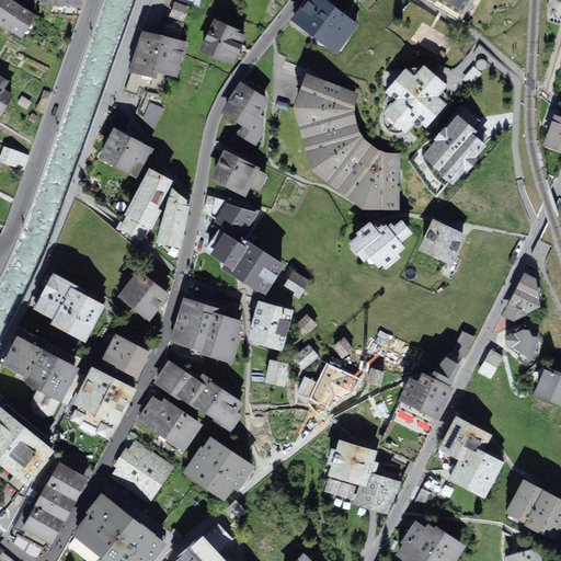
[(8,0),(0,0),(0,24),(19,37),(33,15),(8,0)]
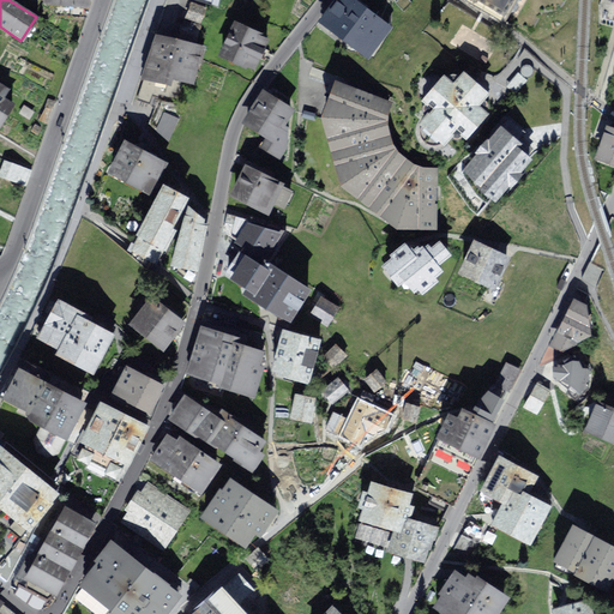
[(355,0),(336,0),(319,22),(366,58),(390,26),(355,0)]
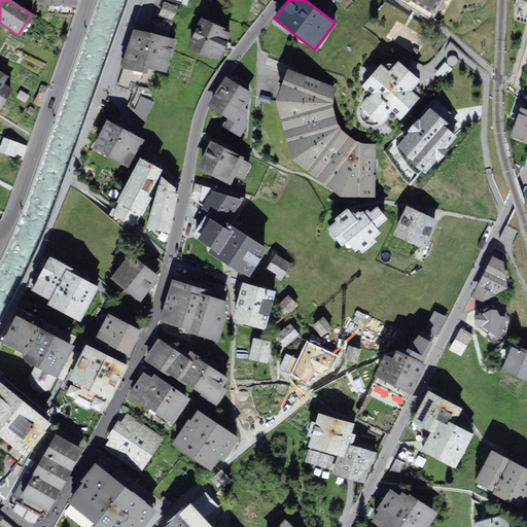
[(401,0),(432,19),(444,0),(401,0)]
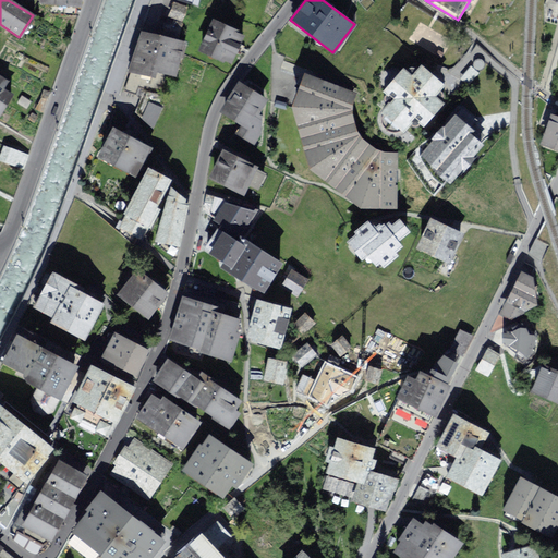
[(209,16),(194,49),(228,64),(242,31),(209,16)]
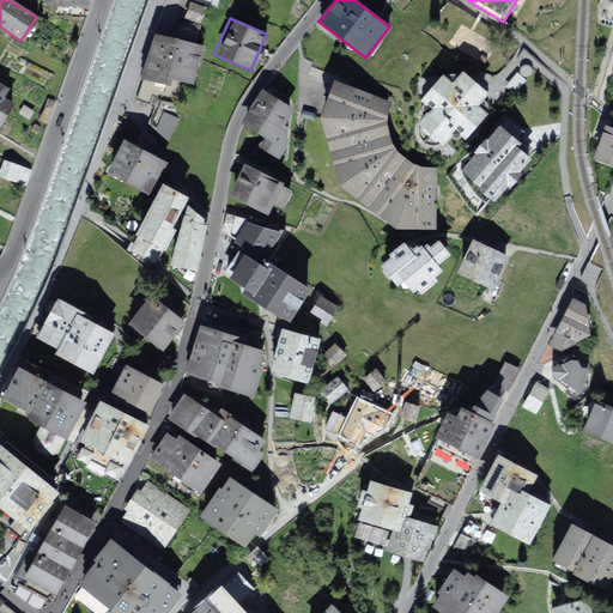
[(201,48),(150,35),(139,77),(189,90),(201,48)]
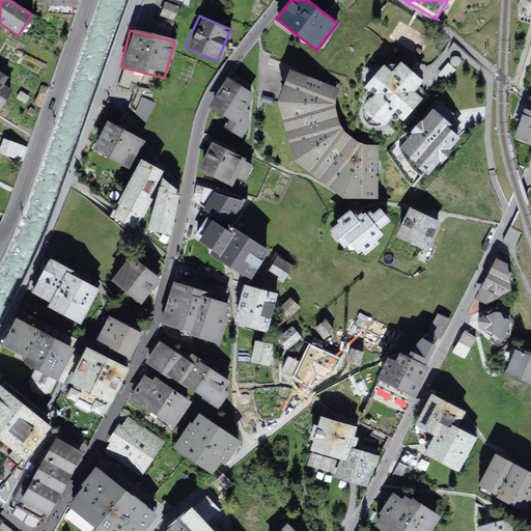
[(459,64),(460,63),(460,61),(460,59),(459,57),(458,56),(456,55),(454,55),(452,56),(451,57),(450,58),(449,60),(449,62),(450,63),(451,64),(452,65),(454,66),(456,66),(458,65),(459,64)]
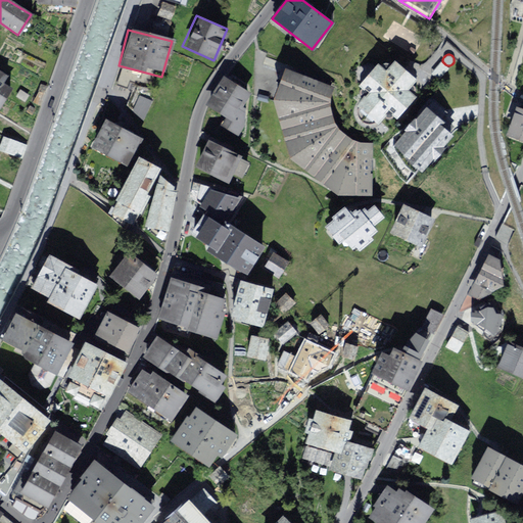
[(374,61),(353,84),(362,91),(351,102),(374,123),(384,111),(392,120),(415,96),(406,87),(415,78),(391,57),(382,67),(374,61)]
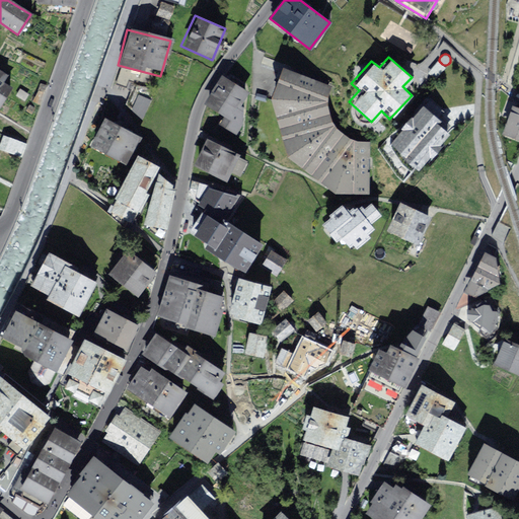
[(446,68),(438,61),(427,73),(435,79),(446,68)]
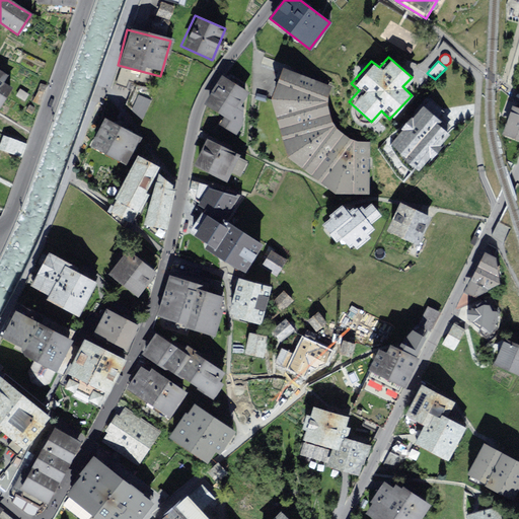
[(331,85),(283,65),(271,96),(288,154),(336,191),(369,192),(370,140),(357,140),(349,136),(344,132),(337,127),(332,120),(328,107),(328,98),(331,85)]
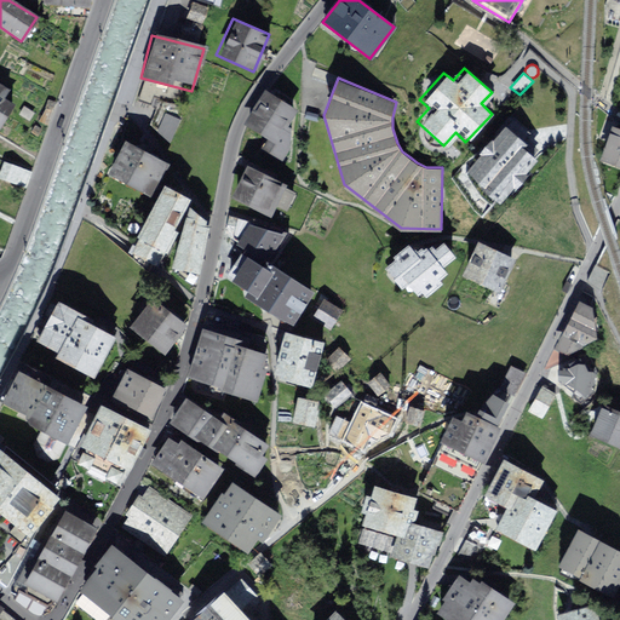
[(0,89),(0,119),(15,98),(0,89)]
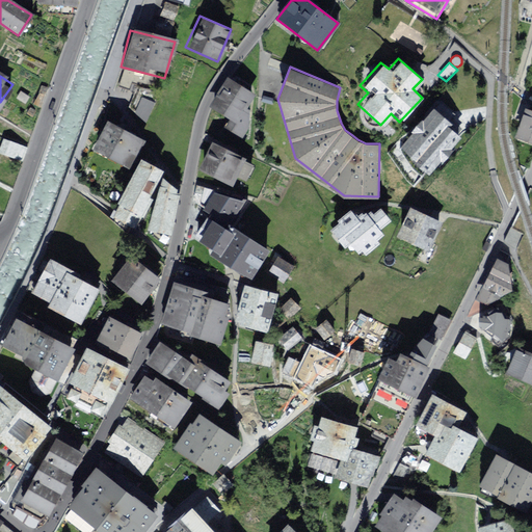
[(257,94),(228,76),(209,105),(230,117),(225,125),(240,134),(249,120),(243,115),(257,94)]
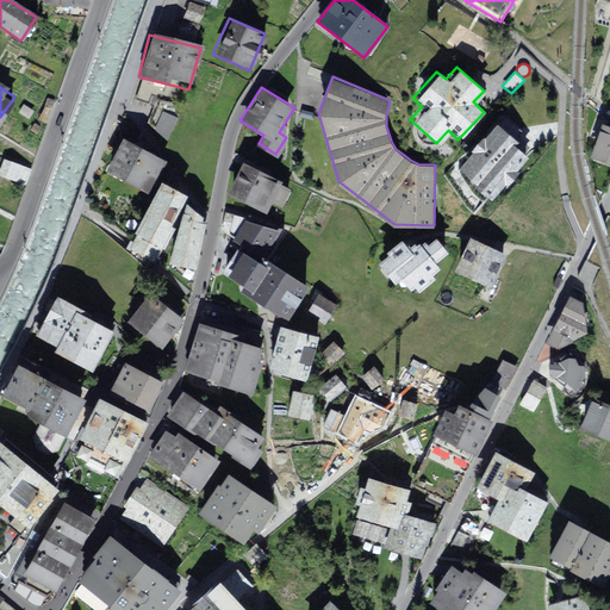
[(55,99),(43,95),(36,119),(47,123),(55,99)]
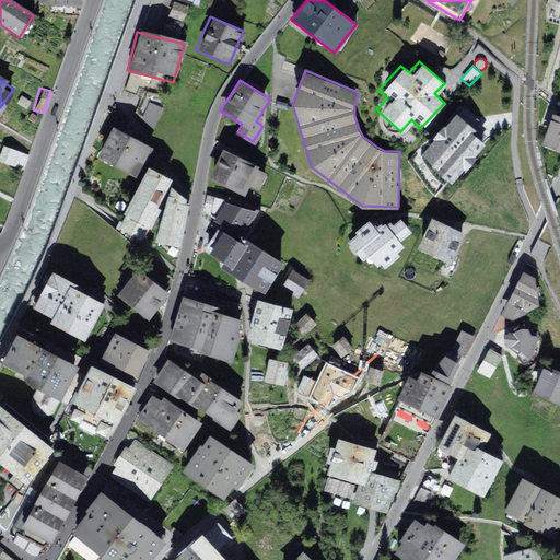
[(31,101),(19,94),(14,101),(26,108),(31,101)]
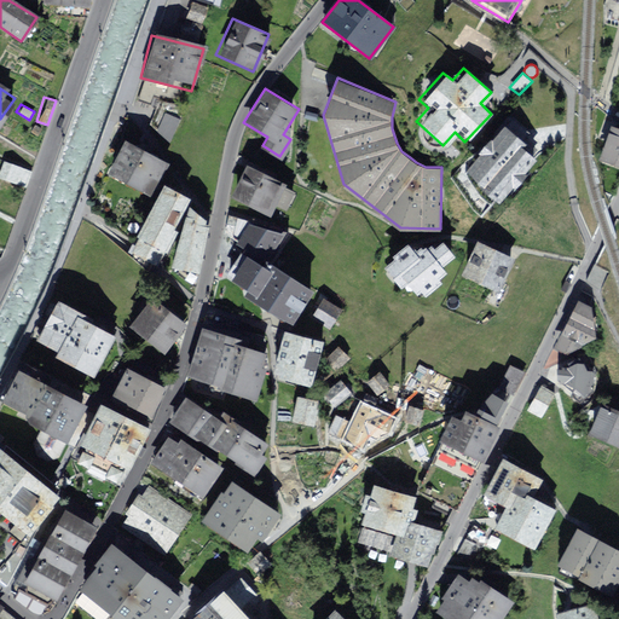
[(177,117),(163,111),(155,132),(167,140),(177,117)]
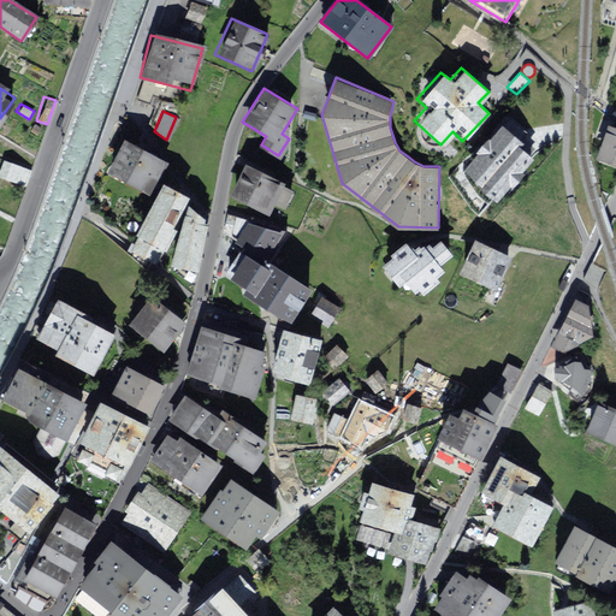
[(615,128),(608,124),(593,159),(615,169),(615,128)]
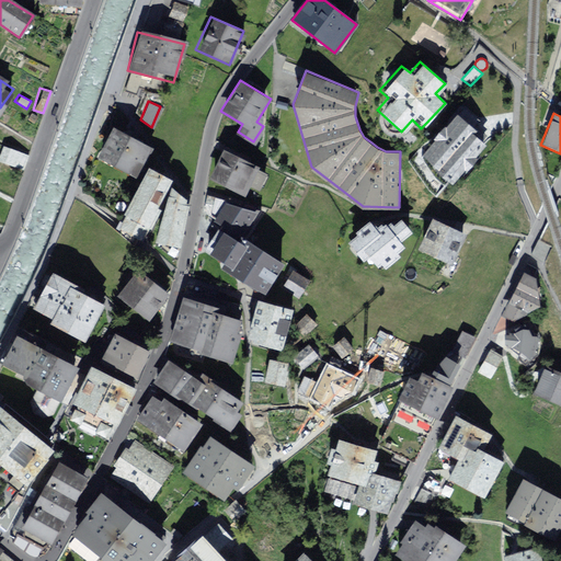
[(449,175),(482,135),(460,116),(426,156),(449,175)]
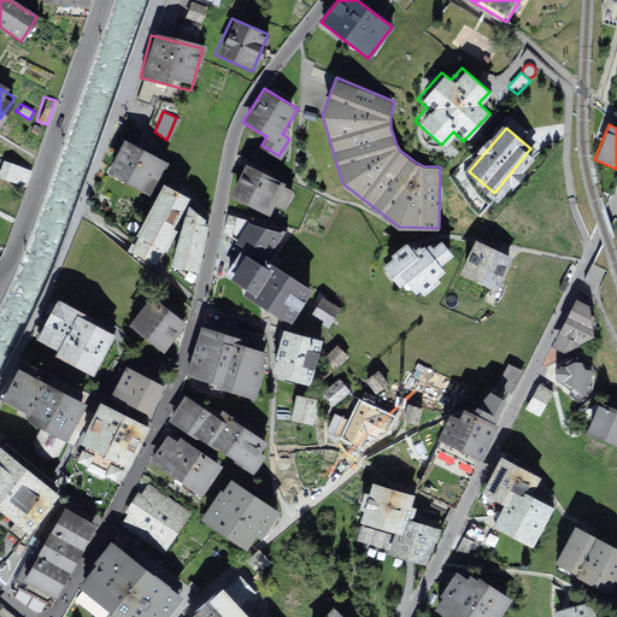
[(110,172),(146,191),(163,159),(125,141),(110,172)]
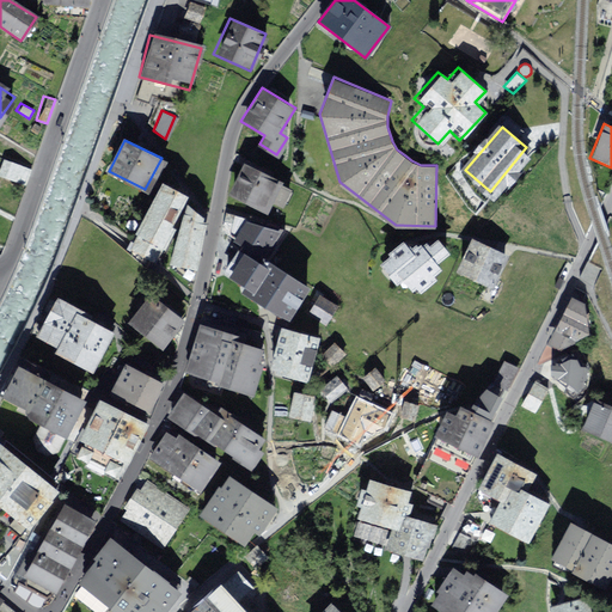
[(29,169),(4,159),(0,170),(0,172),(24,182),(29,169)]
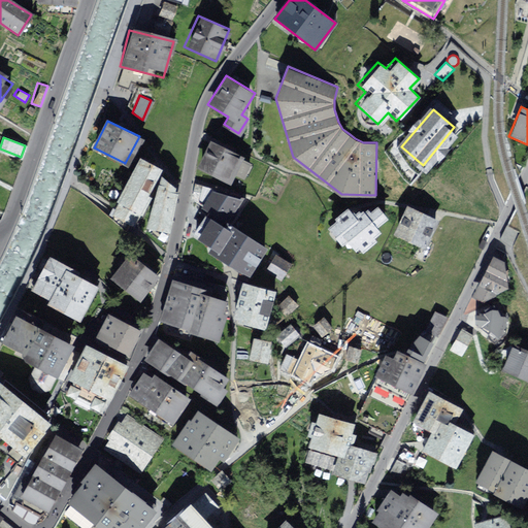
[(243,156),(211,139),(198,166),(230,182),(243,156)]
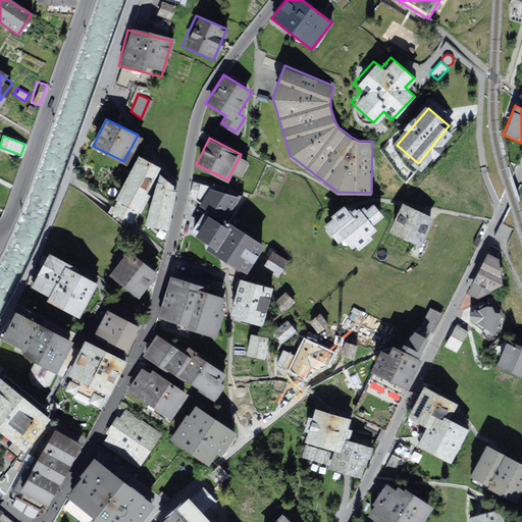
[(159,165),(138,155),(109,214),(132,224),(159,165)]
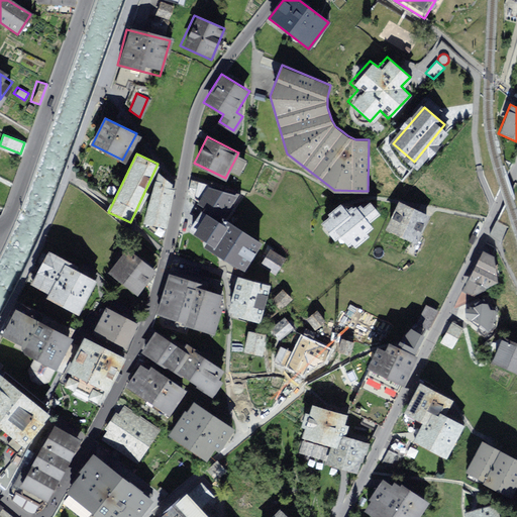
[(157,170),(143,221),(166,226),(176,186),(172,185),(173,183),(157,170)]
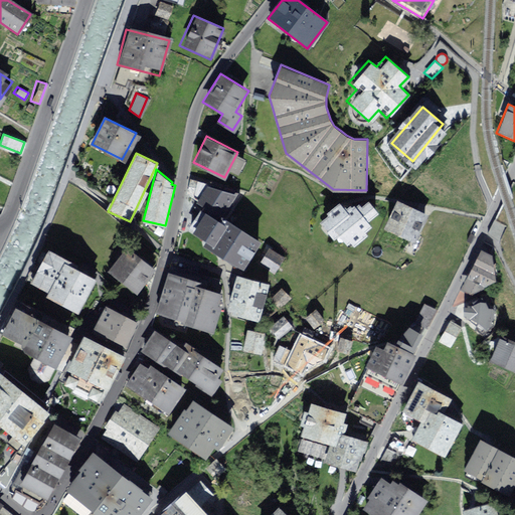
[(199,181),(187,198),(218,218),(233,193),(199,181)]
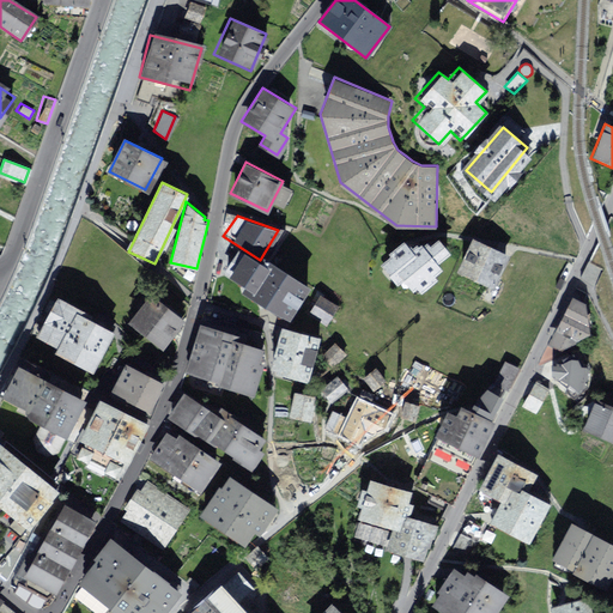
[(387,254),(375,263),(392,284),(399,279),(408,291),(413,287),(418,293),(437,279),(434,274),(441,268),(437,262),(449,253),(435,238),(428,244),(425,242),(420,243),(416,241),(407,247),(400,240),(384,252),(387,254)]
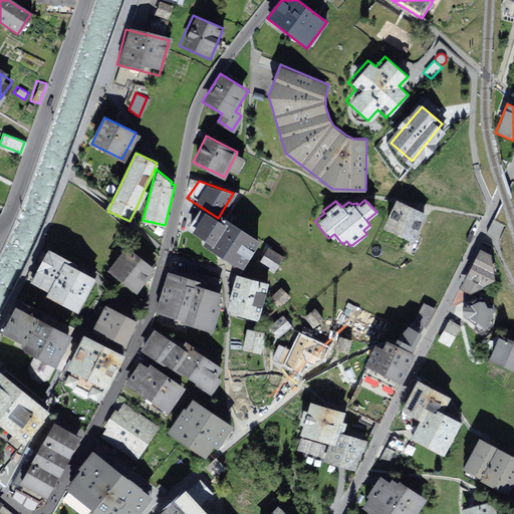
[(428,216),(395,200),(382,226),(415,241),(428,216)]
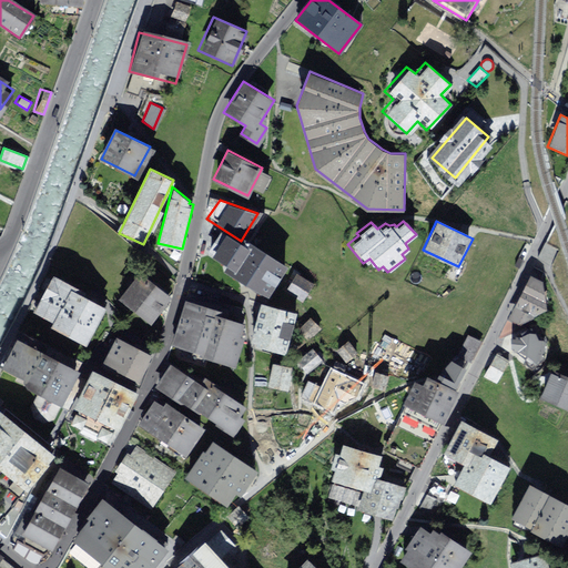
[(216,232),(202,253),(263,296),(284,267),(249,243),(243,250),(216,232)]
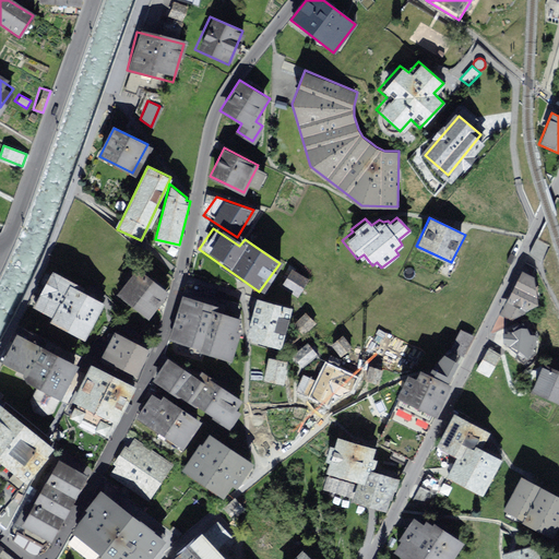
[(540,260),(549,245),(536,238),(528,252),(540,260)]
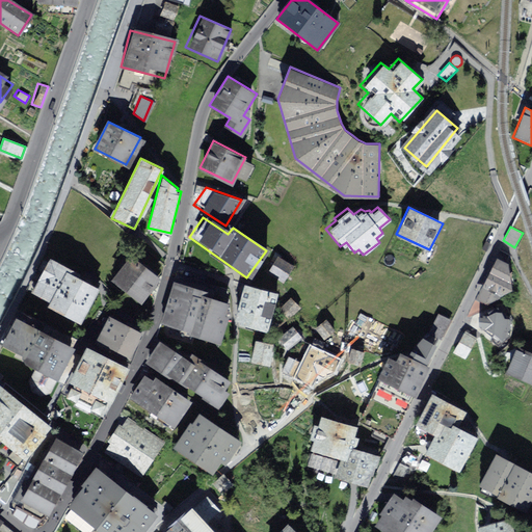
[(274,253),(263,272),(281,283),(292,263),(274,253)]
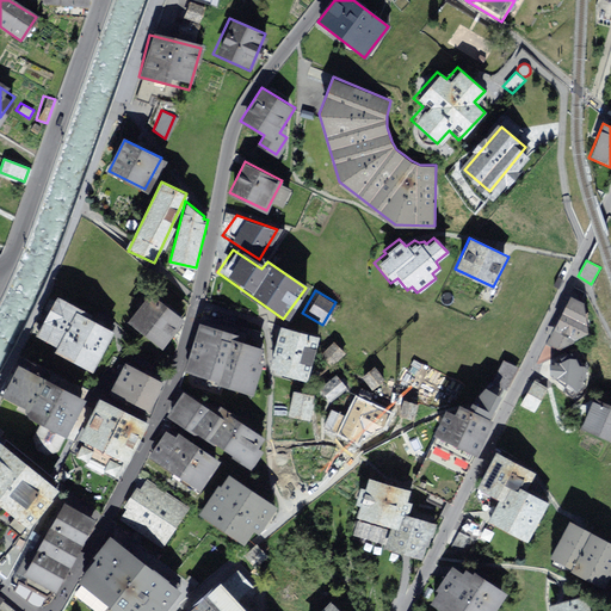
[(147,291),(123,321),(158,349),(181,319),(147,291)]
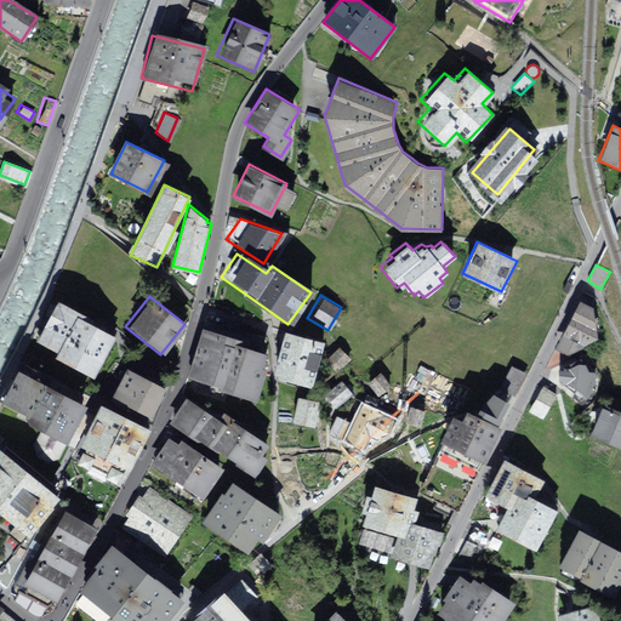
[(592,308),(577,302),(554,349),(567,354),(596,339),(592,308)]
